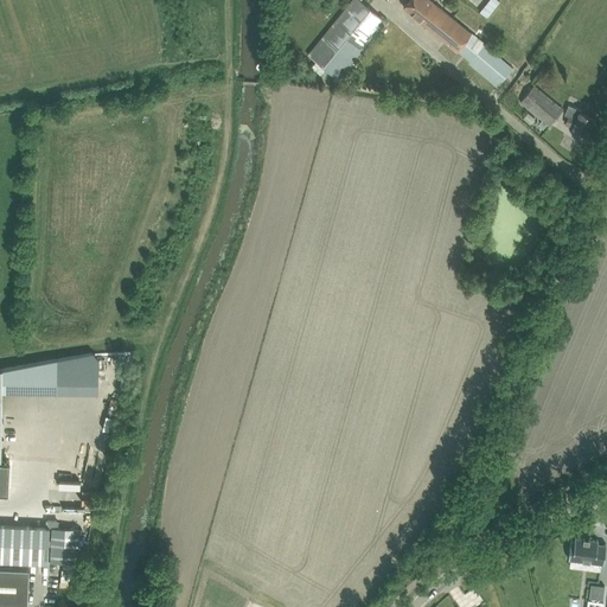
[(350,0),(307,53),(325,68),(320,74),(326,78),(332,72),(337,77),(384,19),(360,0),(350,0)]
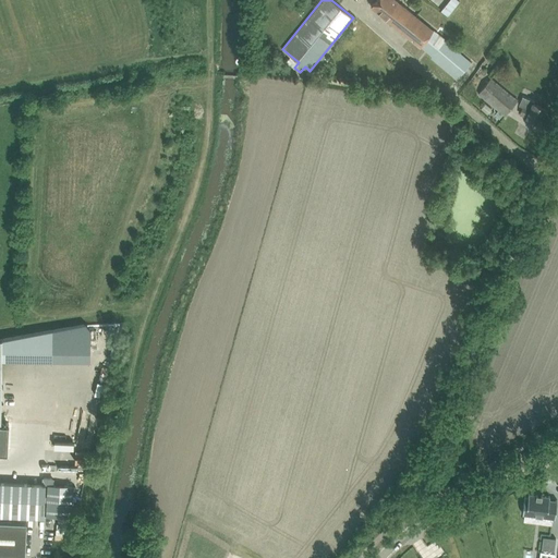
[(395,0),(376,0),(371,7),(421,47),(434,31),(395,0)]
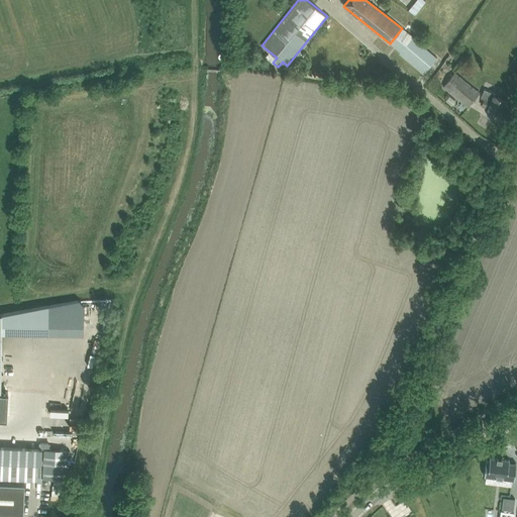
[(415,0),(408,8),(415,14),(426,1),(424,0),(415,0)]
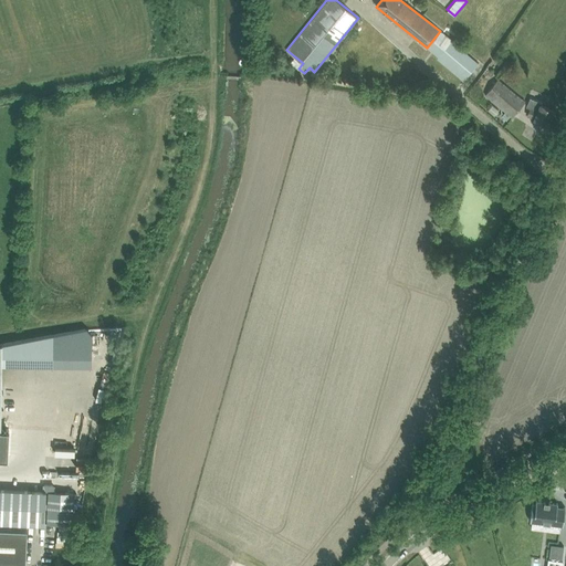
[(440,31),(427,48),(439,56),(437,59),(463,81),(471,72),(479,63),(452,41),(451,41),(444,50),(438,44),(444,35),(440,31)]
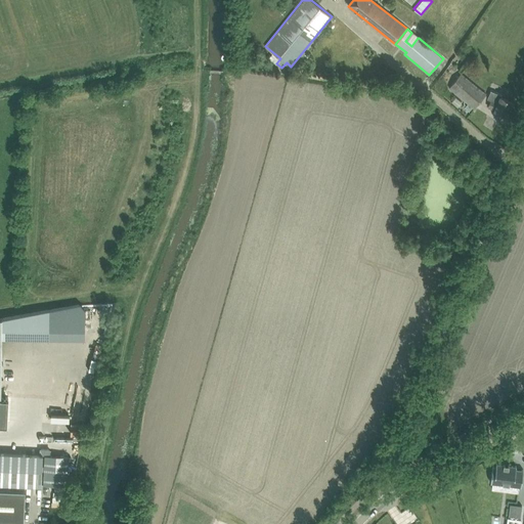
[(472,73),(477,68),(472,62),(467,69),(472,73)]
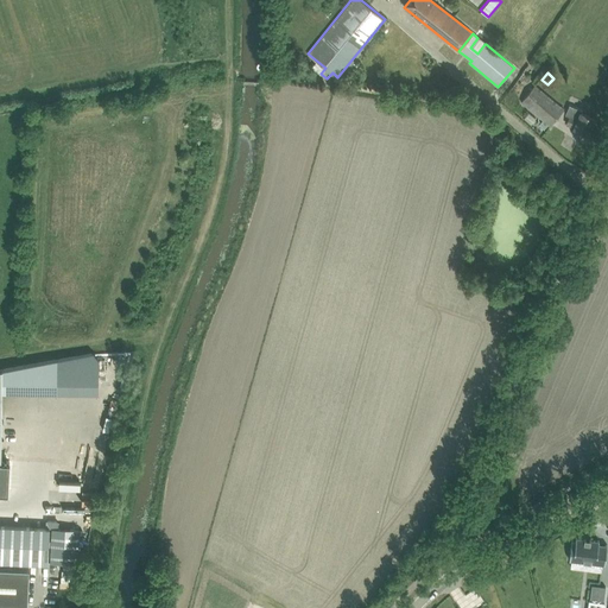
[(536,84),(529,93),(521,101),(543,119),(538,126),(544,131),(549,124),(551,126),(564,109),(536,84)]
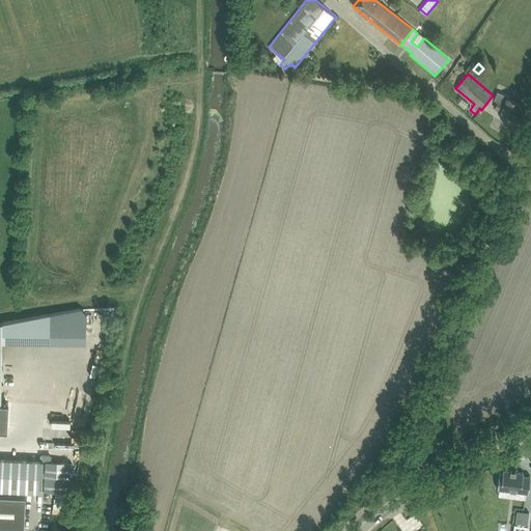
[(495,99),(498,101),(495,108),(514,116),(520,103),(507,98),(507,96),(497,91),(495,99)]
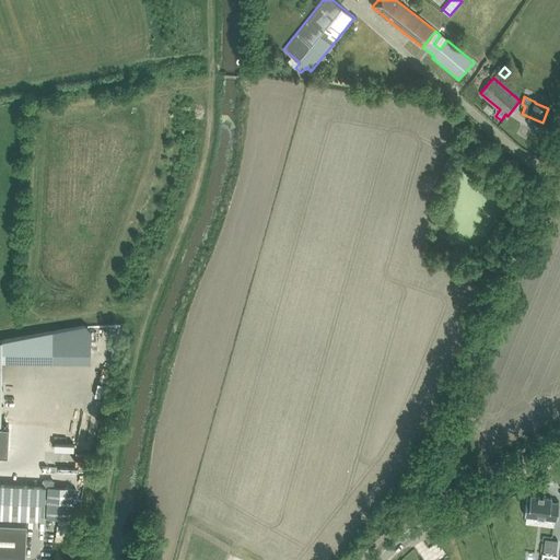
[(0,483),(0,516),(45,518),(46,487),(0,483)]
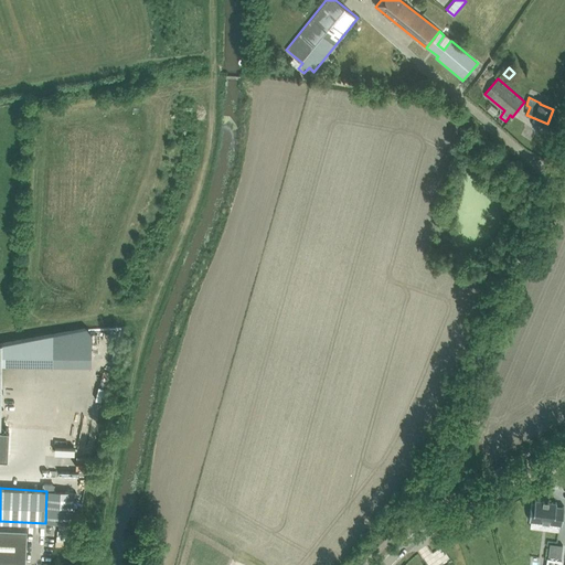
[(72,524),(74,493),(50,491),(49,500),(46,500),(46,505),(49,505),(48,523),(60,524),(68,524),(72,524)]
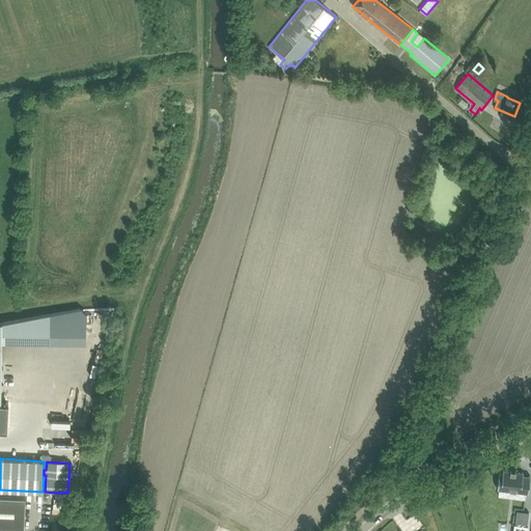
[(529,494),(530,476),(530,475),(530,476),(524,475),(524,472),(523,472),(505,470),(504,470),(503,473),(501,472),(500,472),(498,490),(499,490),(528,493),(528,494),(529,494)]
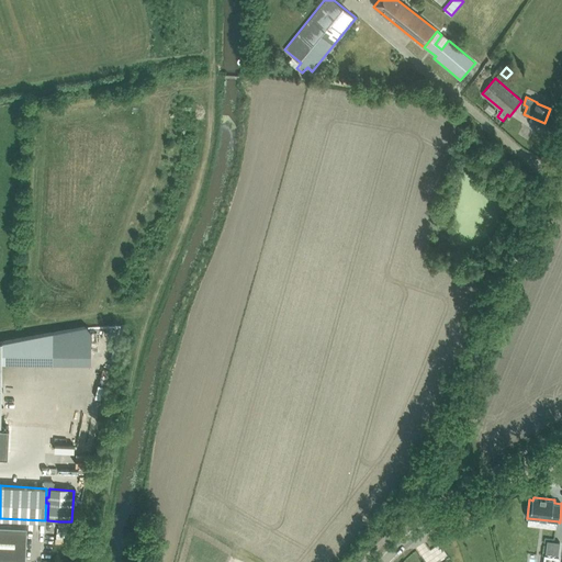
[(27,527),(0,525),(0,559),(26,560),(27,527)]
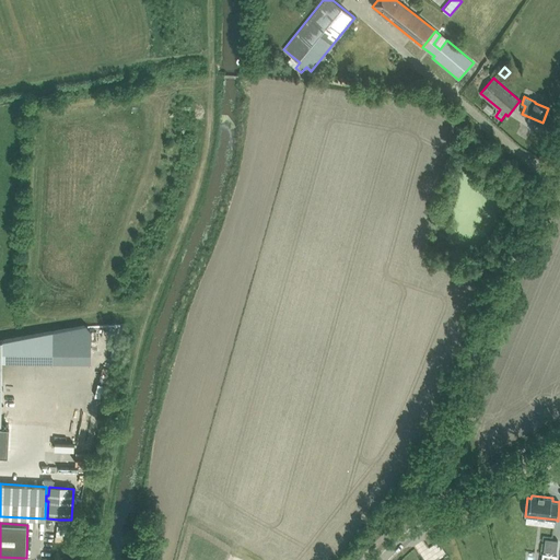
[(559,537),(548,536),(546,547),(559,549),(559,541),(559,537)]
